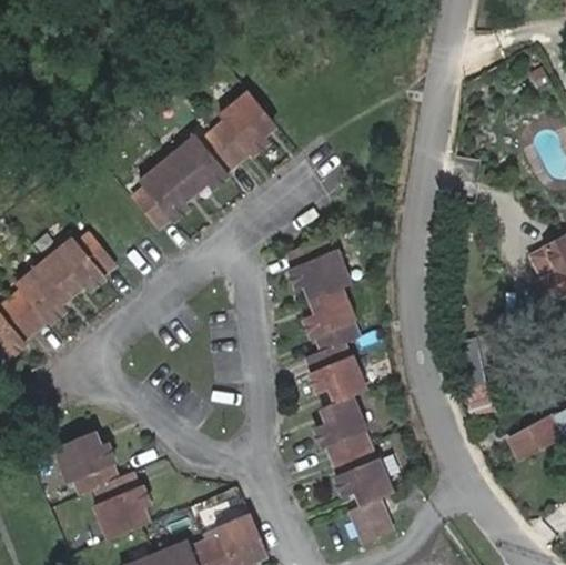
[(200,174),(203,179),(211,188),(226,174),(224,171),(238,160),(249,151),(251,154),(270,139),(259,128),(270,119),(246,91),(219,115),(223,120),(200,140),(195,135),(141,182),(144,185),(131,197),(158,228),(170,218),(172,220),(188,208),(180,198),(177,194),(190,183),(200,174)]
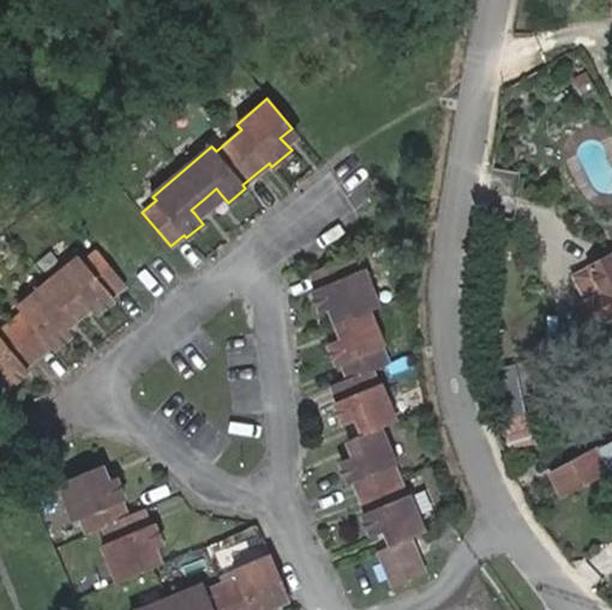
[(209,203),(220,193),(216,188),(205,198),(209,203)]
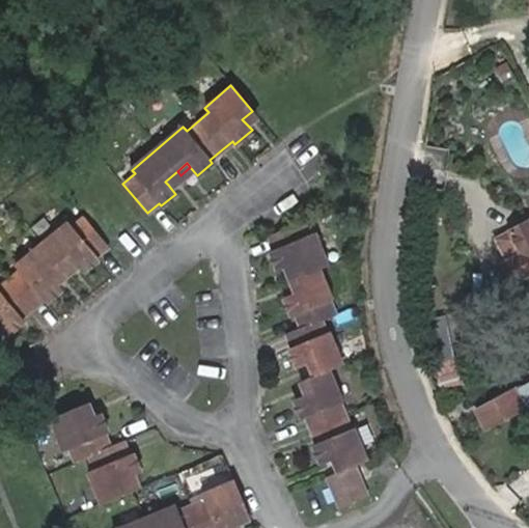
[(168,185),(181,175),(177,171),(165,182),(168,185)]
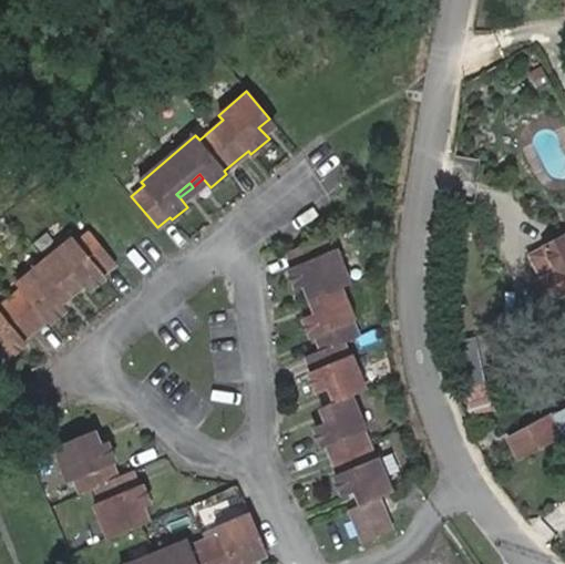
[(76,275),(81,280),(88,289),(104,275),(101,272),(114,260),(89,231),(76,242),(71,235),(17,280),(22,287),(0,306),(0,348),(7,356),(23,341),(21,339),(44,319),(47,322),(64,308),(57,300),(52,295),(64,285),(76,275)]
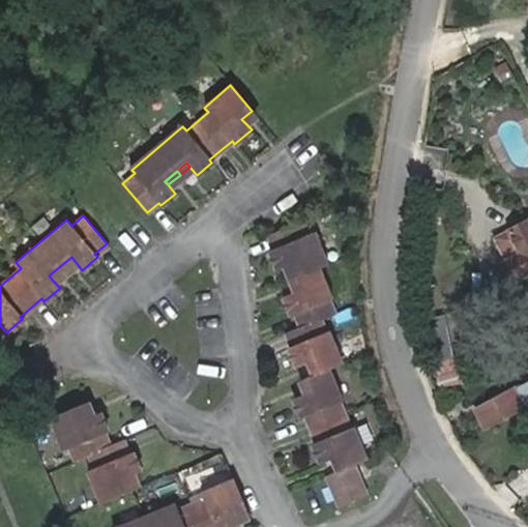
[(527,220),(495,237),(504,256),(500,258),(511,281),(527,272),(527,220)]
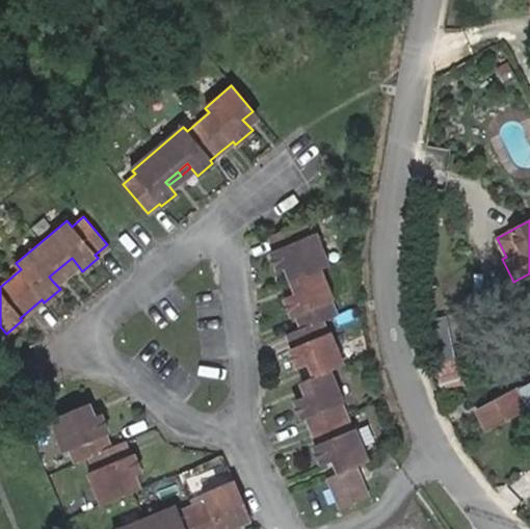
[(297,278),(292,280),(297,291),(285,296),(292,316),(295,314),(300,327),(287,334),(292,346),(290,347),(297,366),(311,361),(315,374),(302,379),(309,393),(295,398),(302,416),(307,416),(318,443),(314,444),(322,463),(336,457),(341,471),(328,476),(341,506),(358,499),(352,486),(362,482),(354,465),(368,459),(353,426),(351,428),(340,401),(343,400),(329,368),(343,362),(329,331),(326,333),(320,319),(336,313),(330,300),(334,298),(320,268),(328,264),(315,233),(310,235),(303,221),(268,237),(274,249),(271,252),(279,269),(286,266),(292,263),(297,278)]
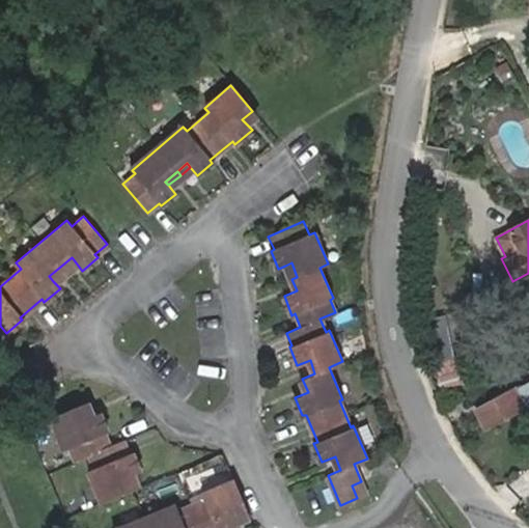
[(64,273),(76,262),(72,257),(60,267),(64,273)]
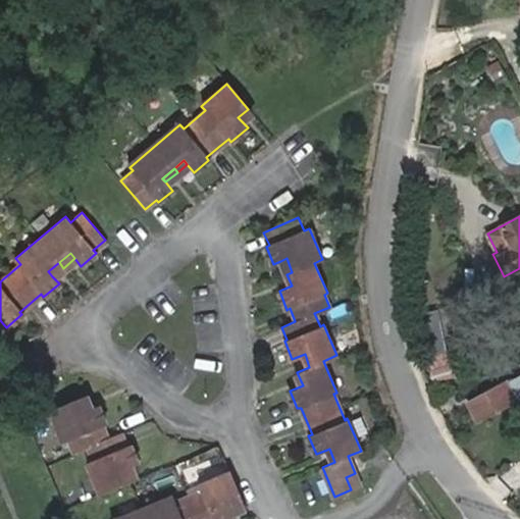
[(280,261),(287,274),(292,272),(287,258),(280,261)]
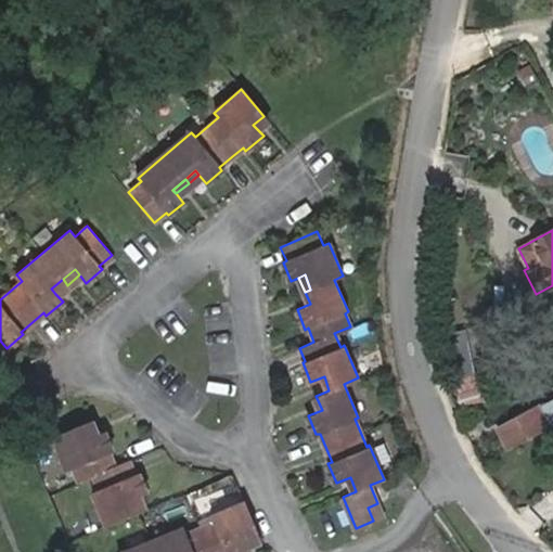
[(55,294),(67,285),(63,279),(51,289),(55,294)]
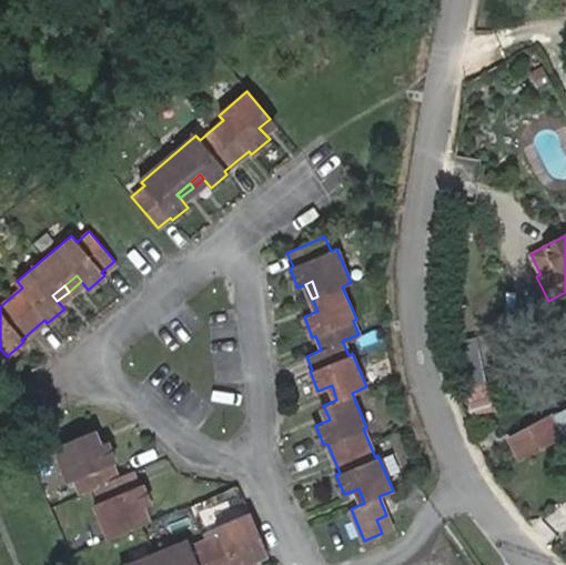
[(466,383),(468,412),(498,410),(496,381),(466,383)]
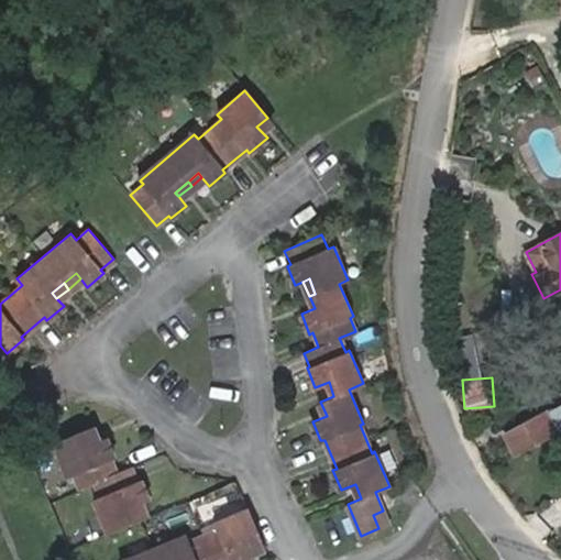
[(514,453),(560,428),(560,402),(503,434),(514,453)]
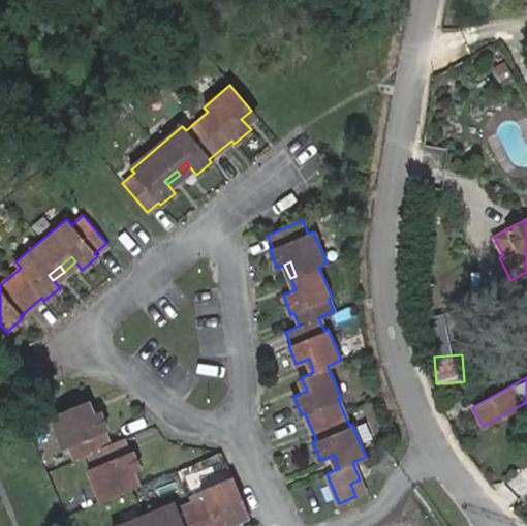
[(67,445),(73,459),(87,453),(92,467),(86,470),(99,500),(130,488),(125,474),(137,468),(130,451),(127,452),(121,438),(107,443),(102,431),(105,430),(98,411),(85,418),(79,405),(48,416),(62,449),(67,445)]
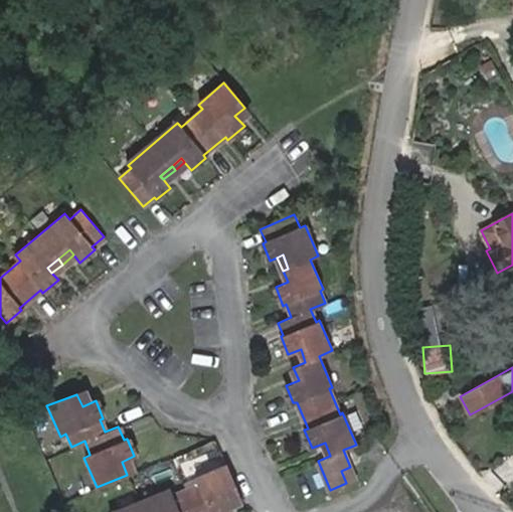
[(231,511),(227,498),(238,493),(226,464),(195,477),(198,482),(172,494),(170,488),(111,511),(231,511)]
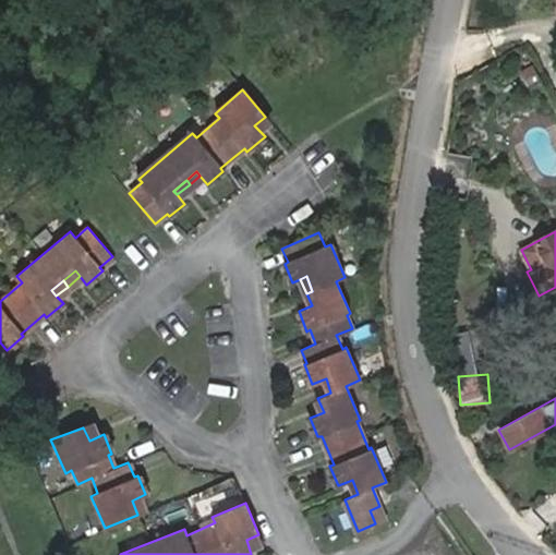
[(370,510),(375,523),(385,519),(379,506),(370,510)]
